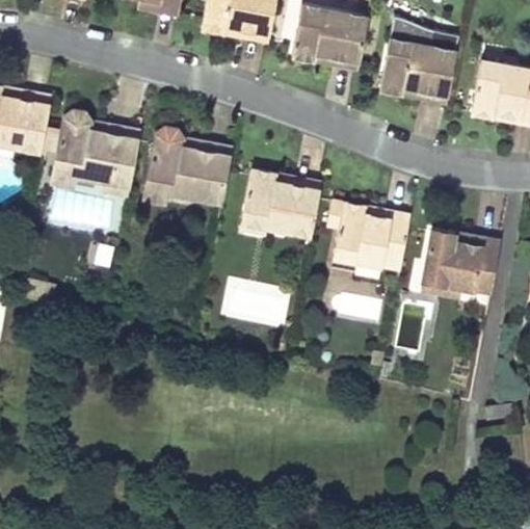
[(158,2),(147,0),(135,0),(135,8),(157,12),(158,2)]
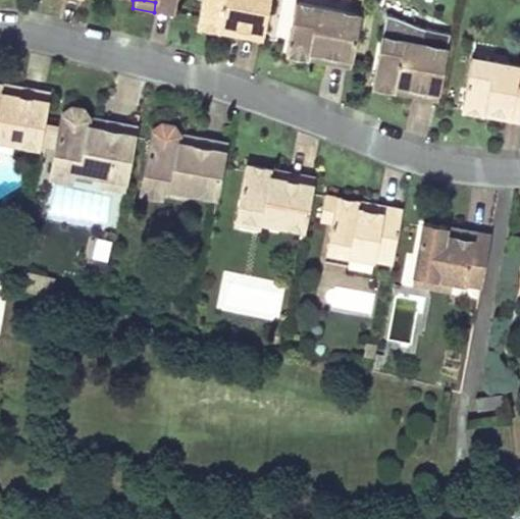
[(175,0),(144,0),(155,2),(154,12),(173,16),(175,0)]
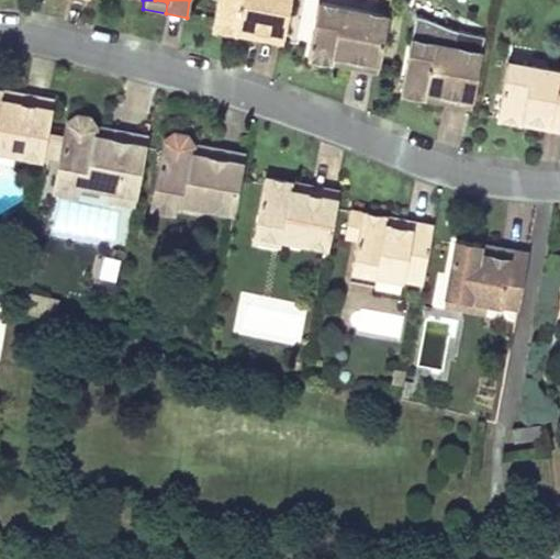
[(290,0),(216,0),(212,31),(235,35),(236,26),(252,30),(250,38),(282,45),(290,0)]
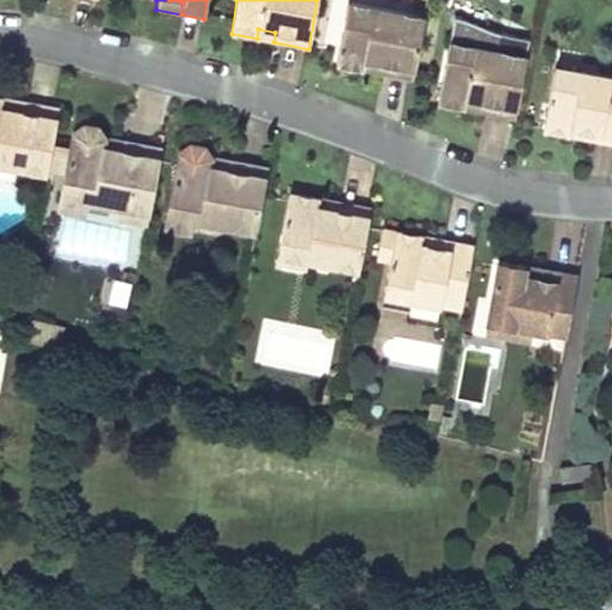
[(412,79),(424,18),(346,5),(335,66),(360,71),(361,61),(378,64),(377,73),(412,79)]
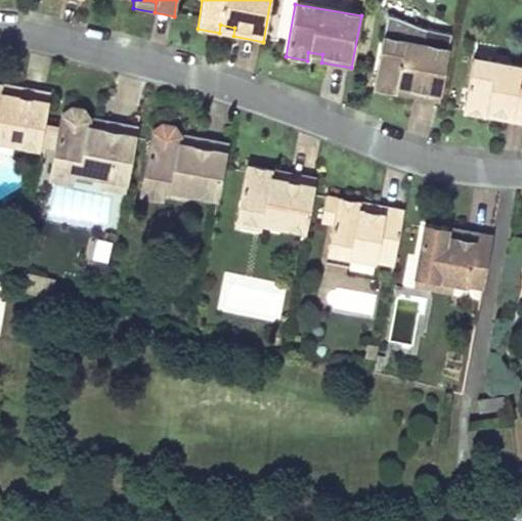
[(234,28),(220,25),(219,33),(233,36),(234,28)]
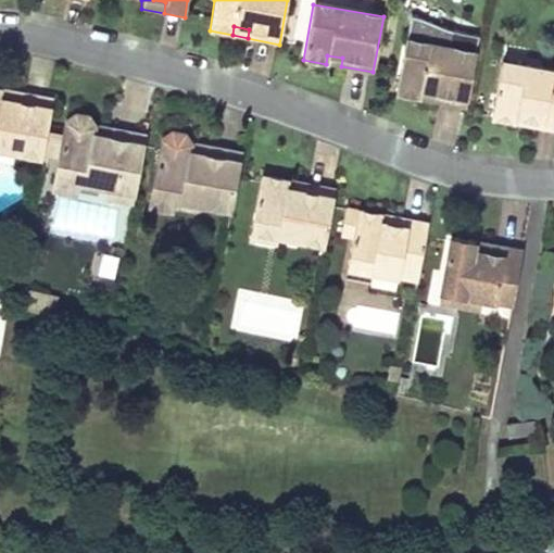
[(410,40),(400,97),(426,101),(428,92),(442,96),(441,103),(468,109),(478,53),(410,40)]
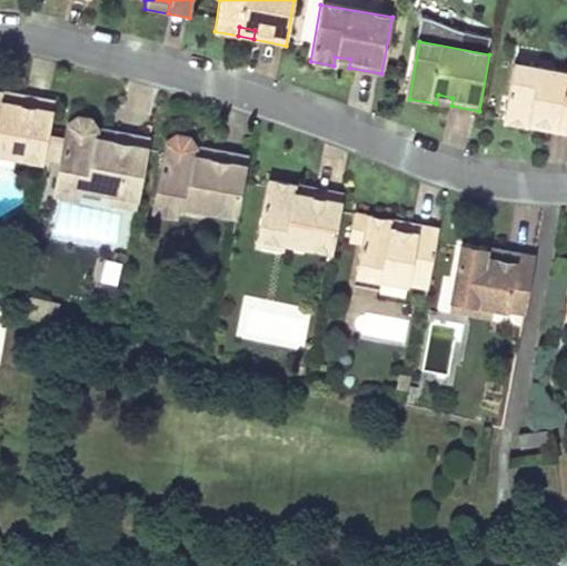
[(350,59),(335,57),(334,66),(349,68),(350,59)]
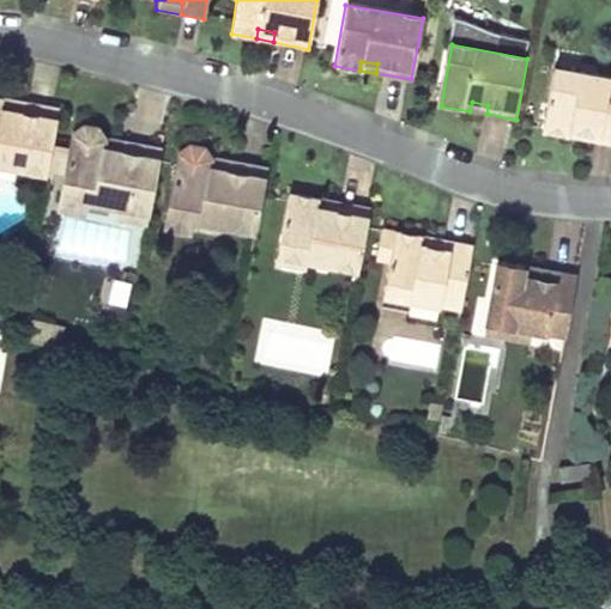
[(610,80),(556,69),(543,133),(569,138),(572,126),(592,129),(588,141),(610,145),(610,80)]
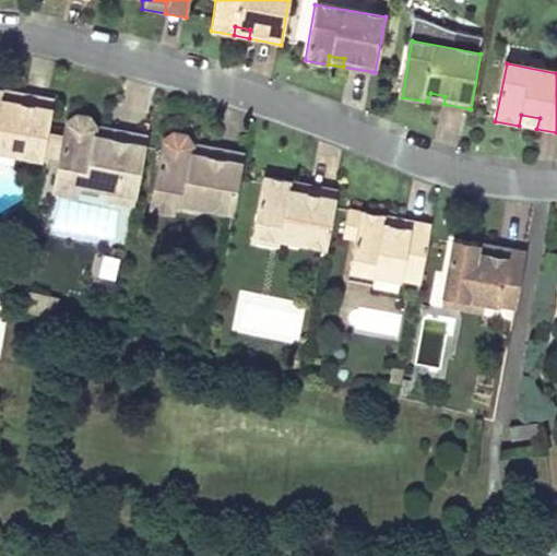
[(0,89),(0,149),(44,157),(52,111),(2,102),(7,91),(0,89)]
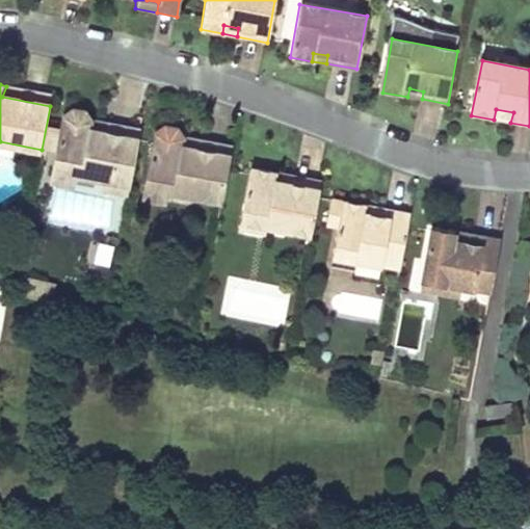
[(2,97),(50,106),(52,96),(27,90),(6,86),(2,97)]
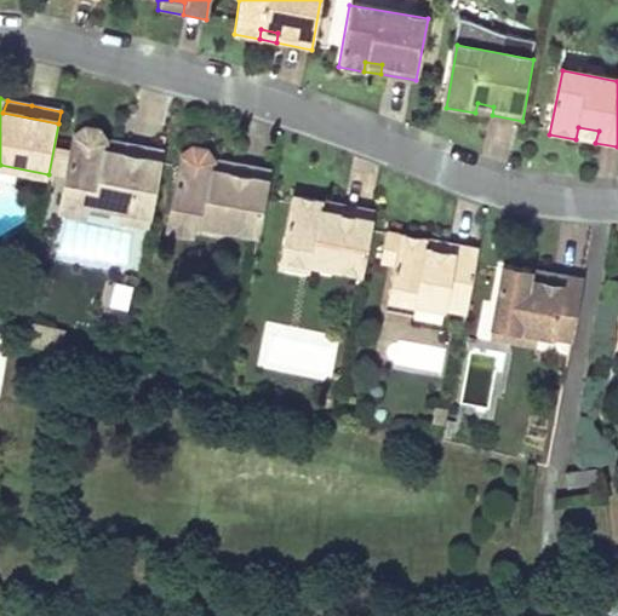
[(493,107),(478,103),(475,113),(492,115),(493,107)]
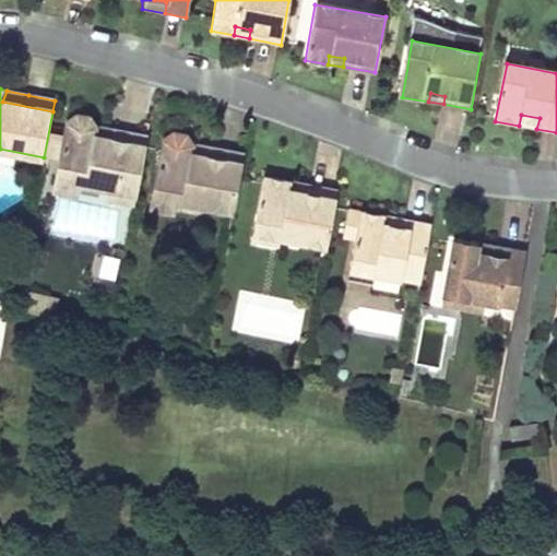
[(68,120),(56,176),(80,180),(107,186),(138,192),(149,137),(115,130),(114,138),(95,133),(97,126),(89,114),(76,113),(68,120)]
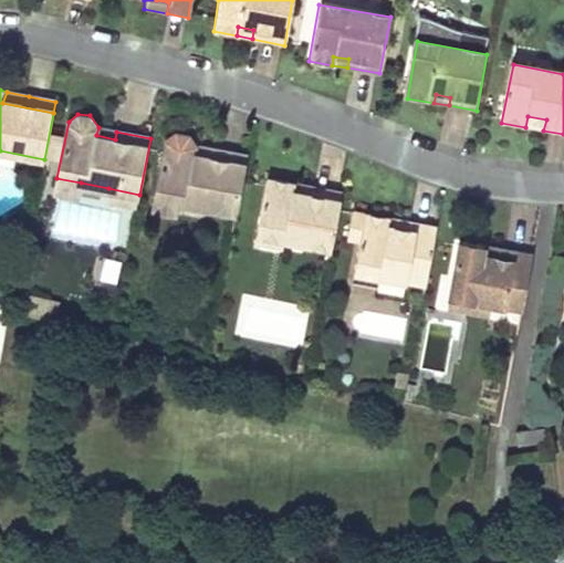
[(528,116),(525,127),(543,131),(546,120),(528,116)]
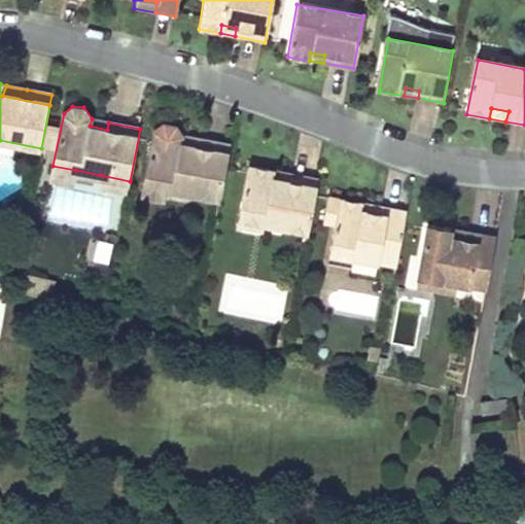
[(108,123),(92,118),(90,126),(107,130),(108,123)]
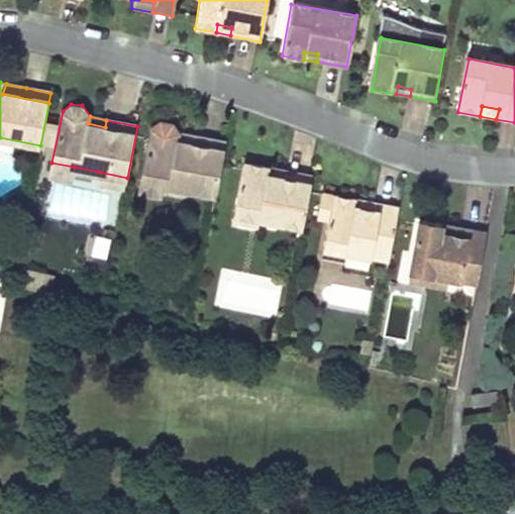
[(179,131),(149,125),(139,178),(162,183),(216,195),(224,150),(177,140),(179,131)]
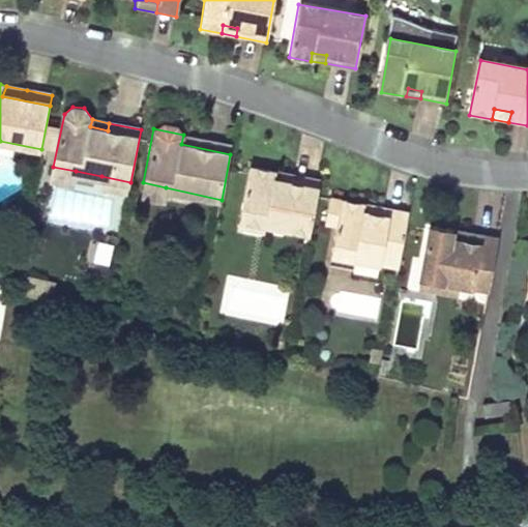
[(201,139),(183,135),(181,144),(230,154),(231,145),(201,139)]
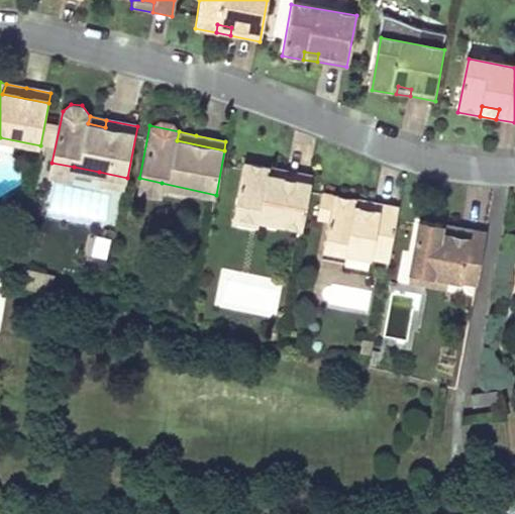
[(74,167),(52,163),(48,174),(72,178),(74,167)]
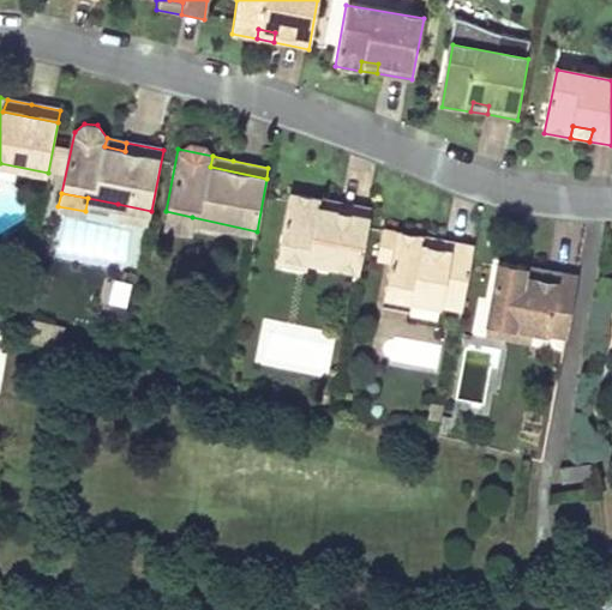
[(323,200),(289,194),(279,251),(311,258),(359,267),(370,210),(340,204),(337,213),(321,210),(323,200)]
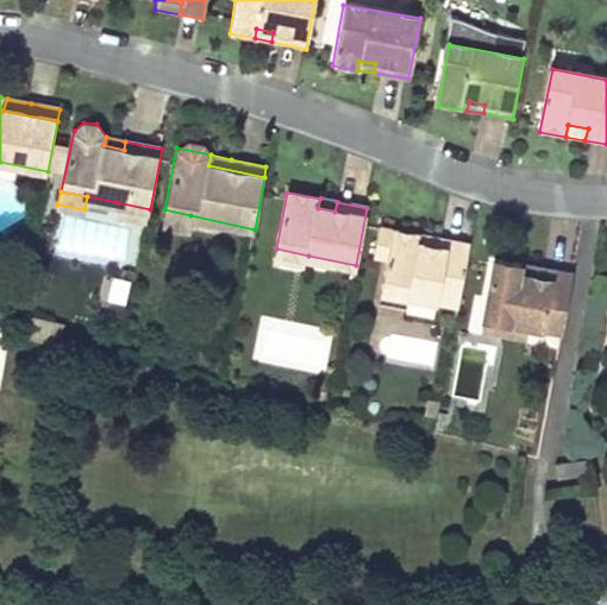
[(337,202),(320,199),(318,208),(335,212),(337,202)]
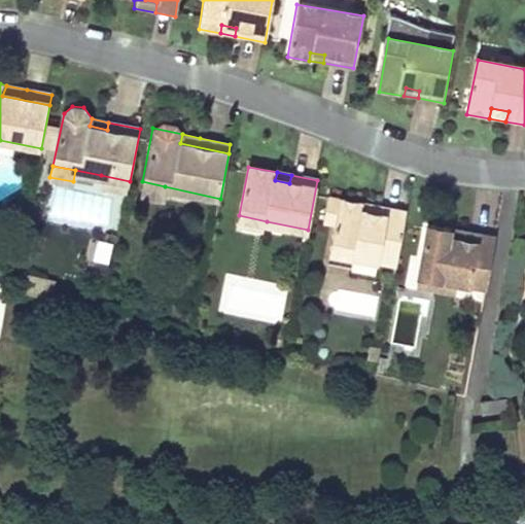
[(130,181),(101,175),(99,187),(128,194),(130,181)]
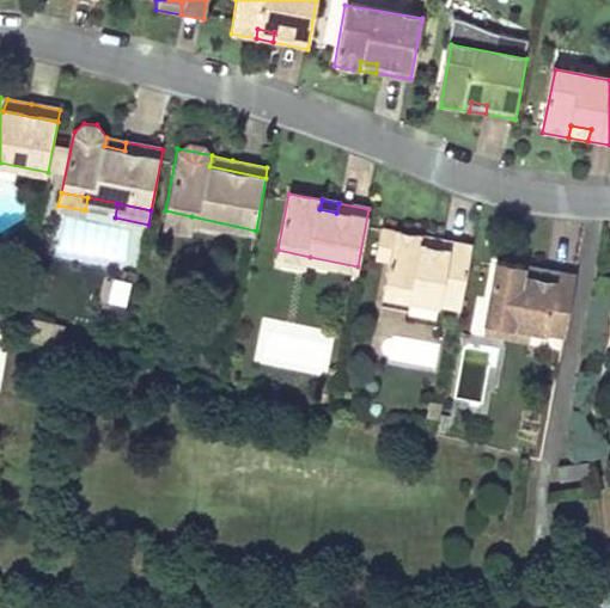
[(191,216),(165,210),(162,226),(188,231),(191,216)]
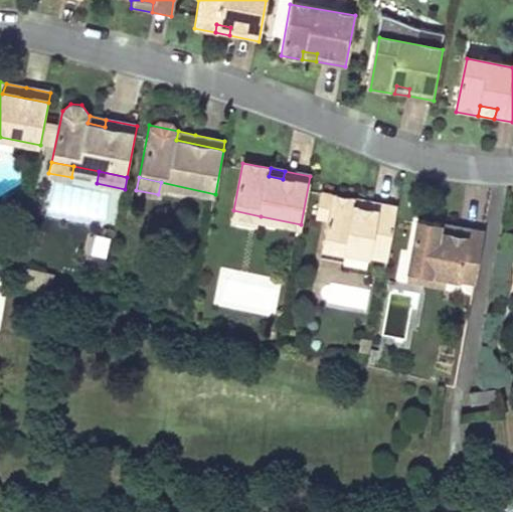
[(355,199),(320,192),(316,214),(327,217),(323,247),(346,251),(387,259),(396,207),(370,202),(369,210),(353,208),(355,199)]
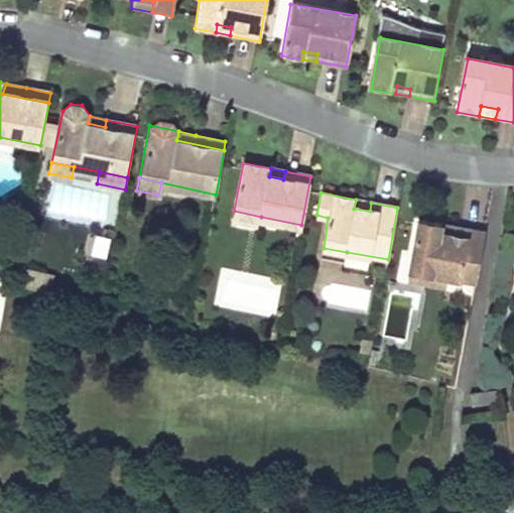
[(361,201),(356,200),(354,209),(370,211),(371,203),(361,201)]
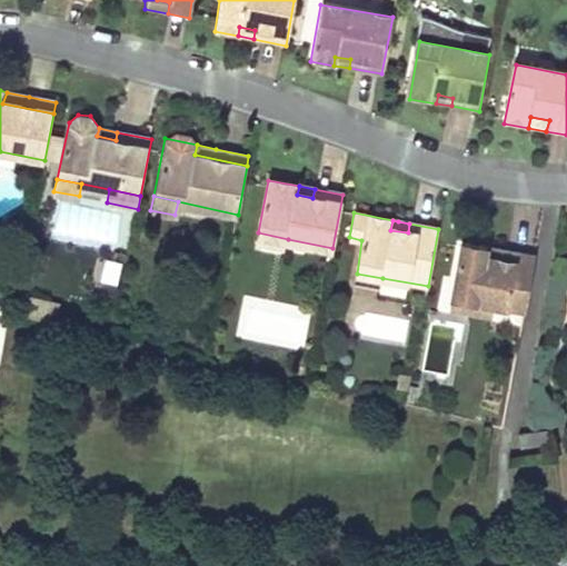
[(288,239),(258,232),(256,244),(286,249),(288,239)]
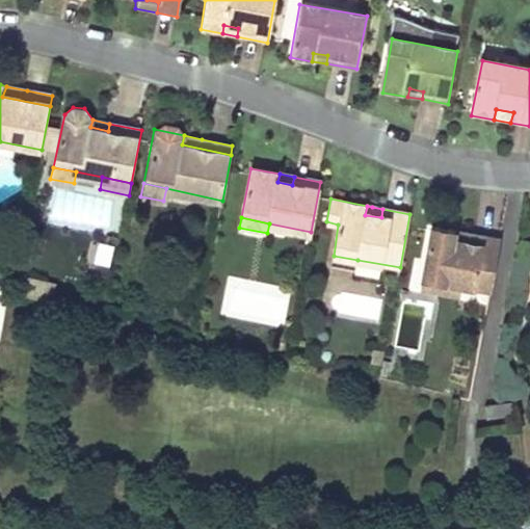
[(432,227),(422,278),(492,291),(501,239),(473,234),(472,240),(454,238),(455,231),(432,227)]
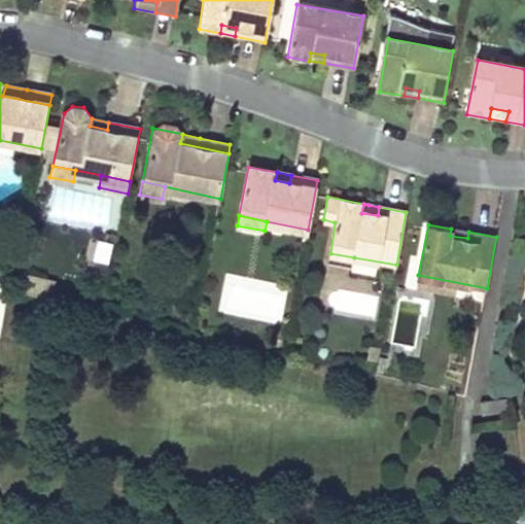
[(461,231),(451,229),(450,236),(467,238),(468,232),(461,231)]
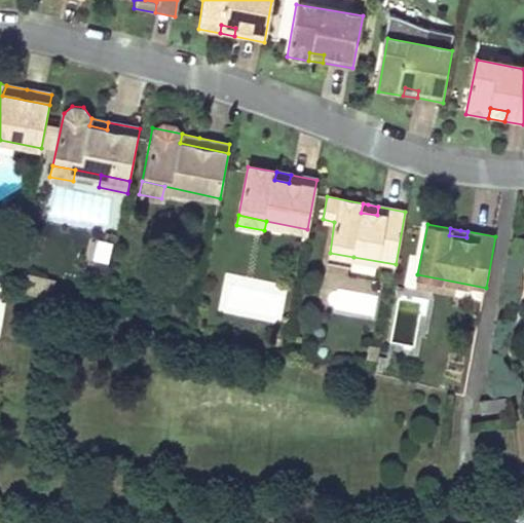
[(353,257),(330,253),(328,263),(352,268),(353,257)]
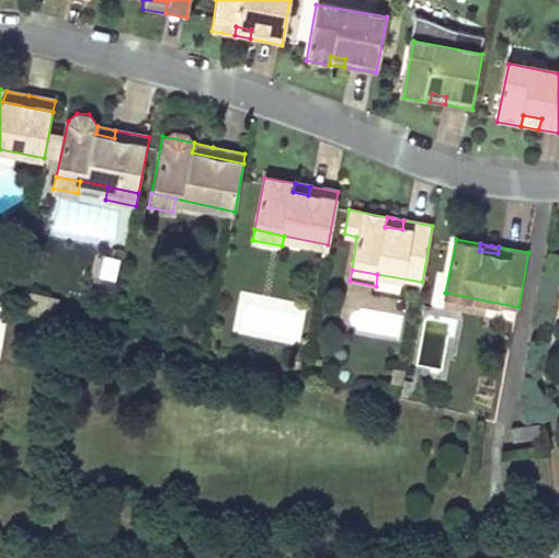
[(35,307),(33,314),(60,320),(63,314),(66,302),(37,295),(35,307)]
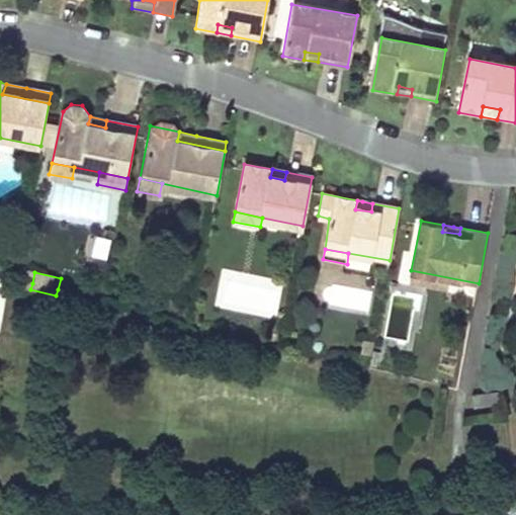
[(475,412),(500,408),(498,392),(473,396),(475,412)]
